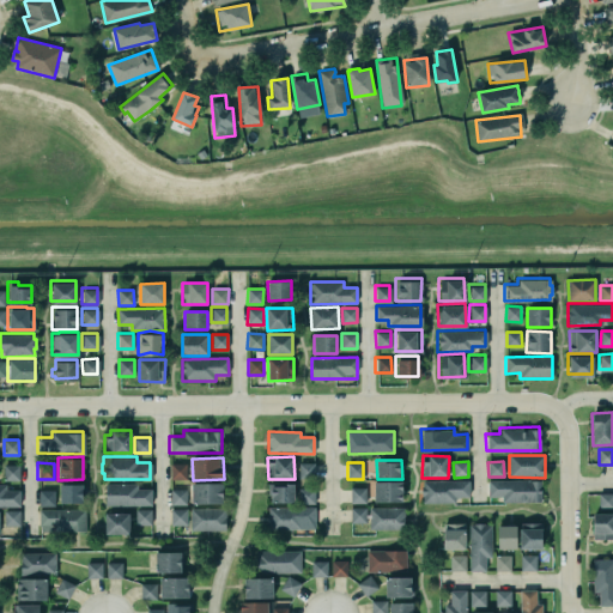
[(171,479),(186,479),(186,463),(170,465),(171,479)]
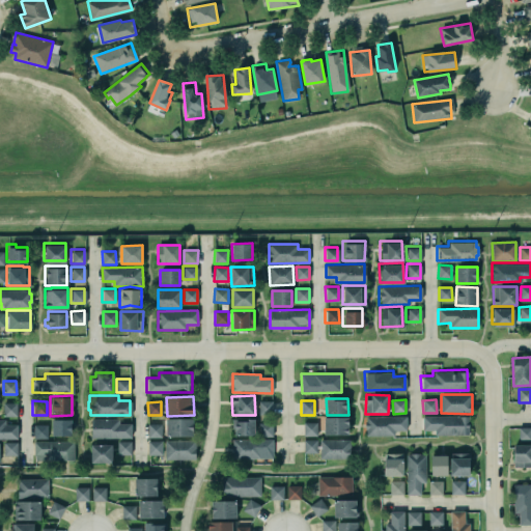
[(273,401),(259,401),(258,415),(272,415),(273,401)]
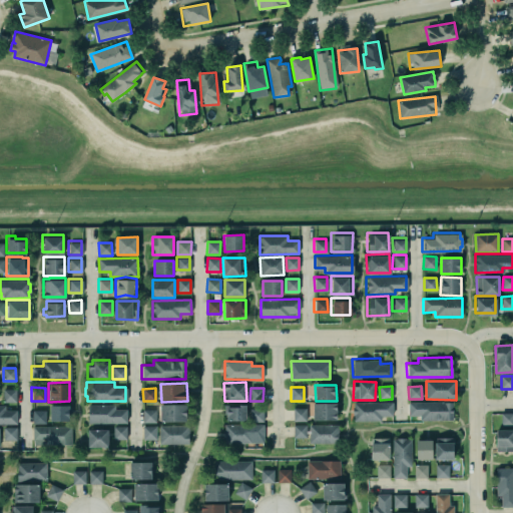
[(16,389),(3,390),(3,402),(16,402),(16,389)]
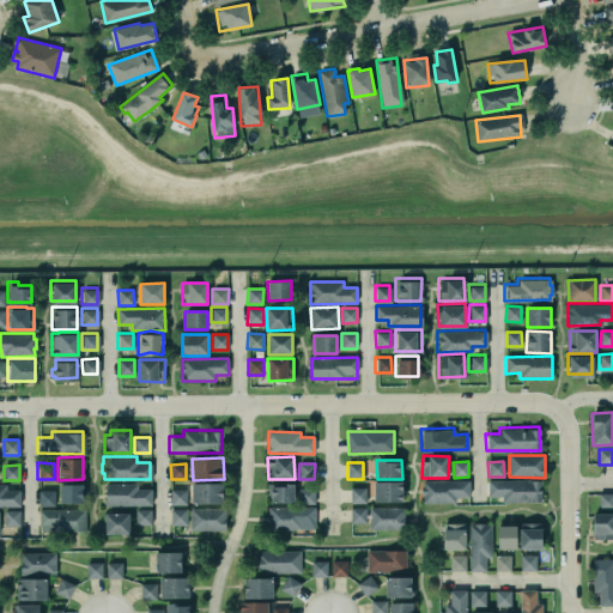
[(486,479),(486,496),(501,495),(501,501),(539,501),(539,479),(534,478),(529,479),(486,479)]
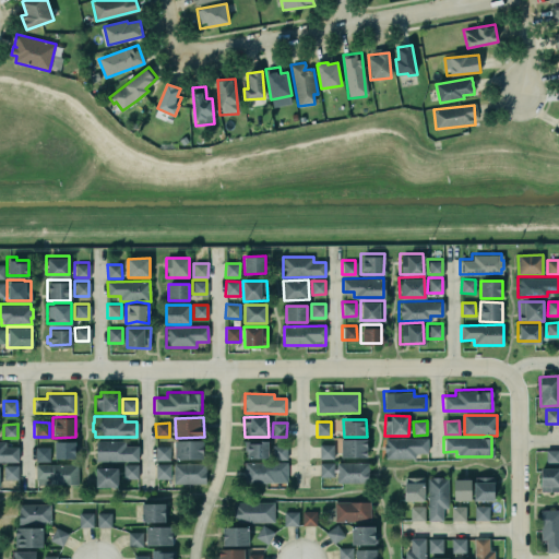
[(367,439),(341,438),(341,459),(367,459),(367,439)]
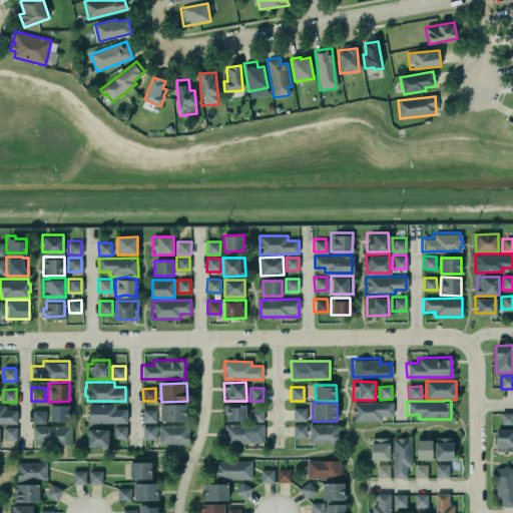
[(393,416),(392,402),(353,403),(353,421),(381,421),(381,416),(393,416)]
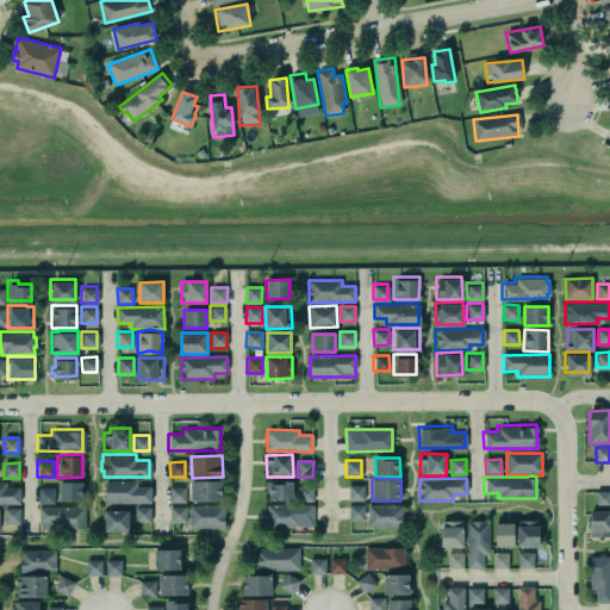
[(58,479),(81,479),(81,498),(58,498),(58,479)]
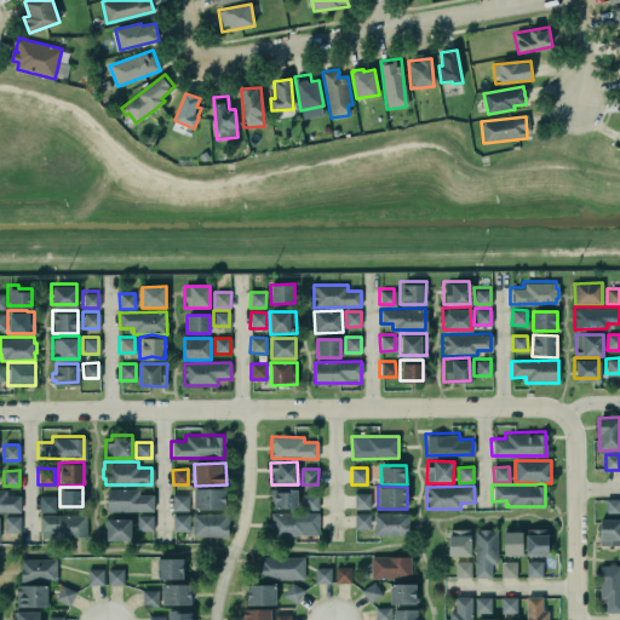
[(104,488),(104,510),(151,510),(151,493),(138,493),(138,487),(104,488)]
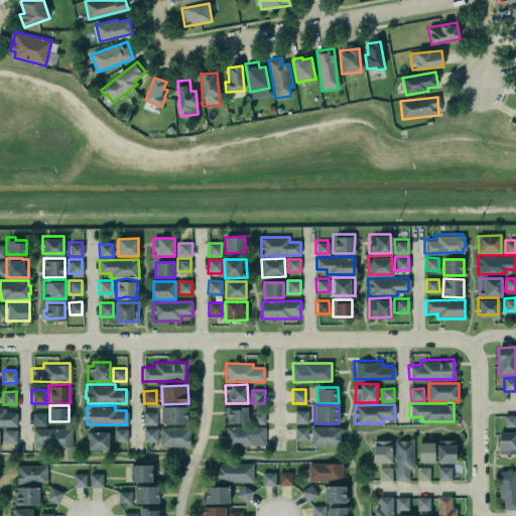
[(187,406),(160,407),(161,424),(187,423),(187,406)]
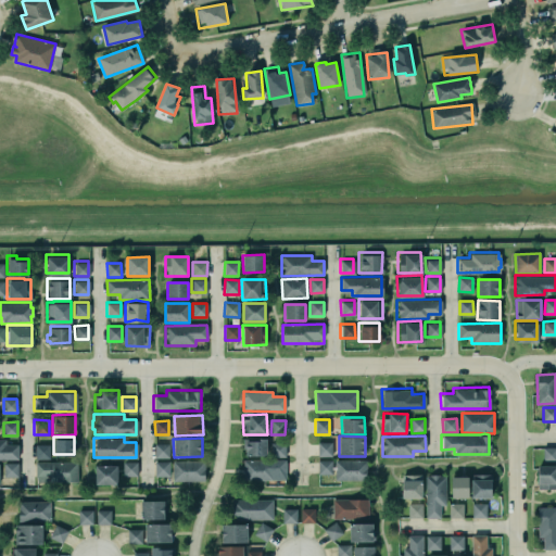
[(0,459),(17,459),(17,444),(5,444),(5,440),(0,439),(0,459)]
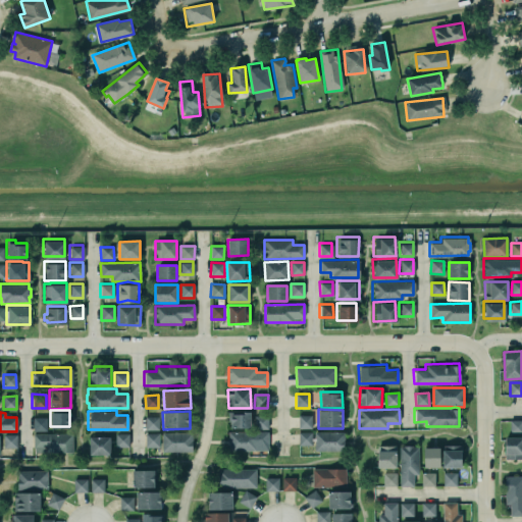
[(230,412),(230,428),(250,428),(251,412),(230,412)]
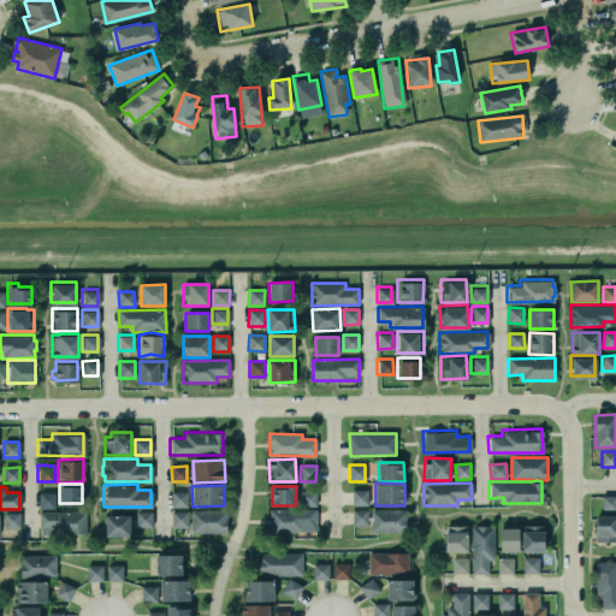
[(367,505),(367,490),(353,490),(353,505),(367,505)]
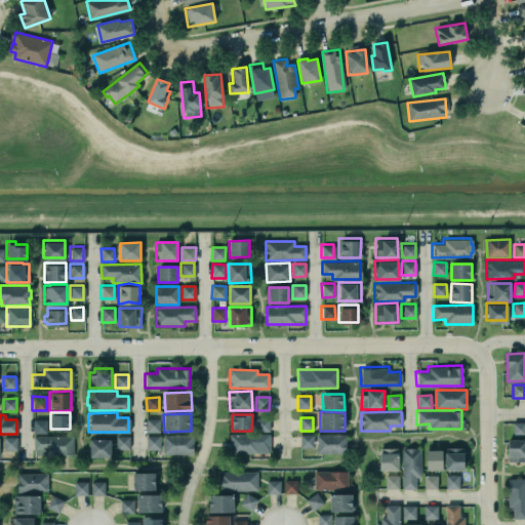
[(33,418),(46,418),(46,432),(33,432),(33,418)]
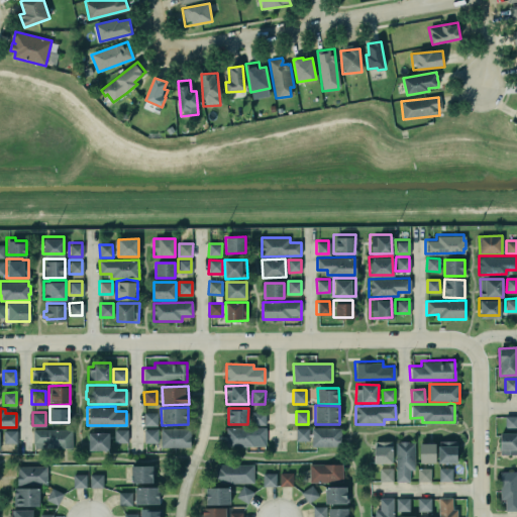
[(266,412),(252,412),(252,425),(266,425),(266,412)]
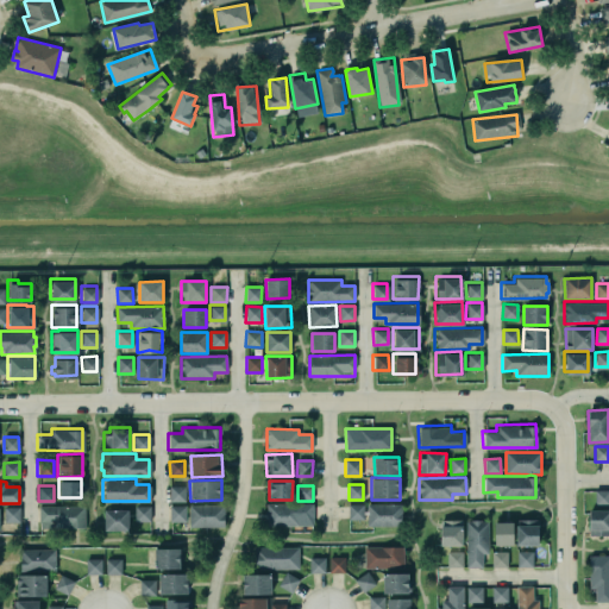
[(184,487),(169,487),(169,502),(184,502),(184,487)]
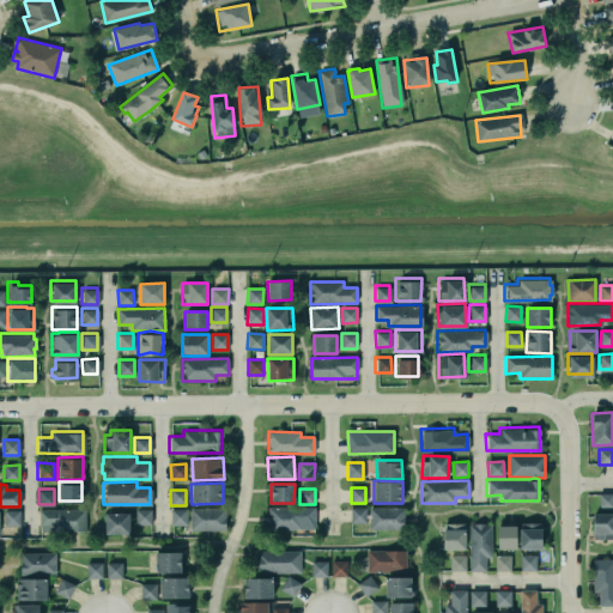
[(599,508),(612,508),(612,493),(599,493),(599,508)]
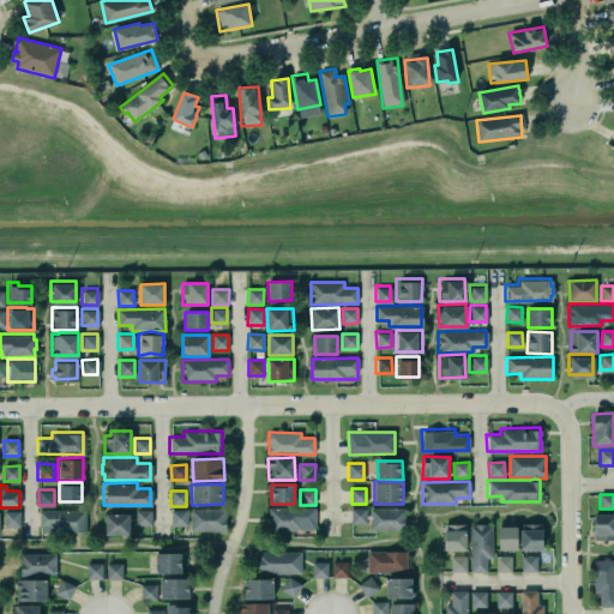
[(351,509),(351,524),(367,524),(367,507),(351,509)]
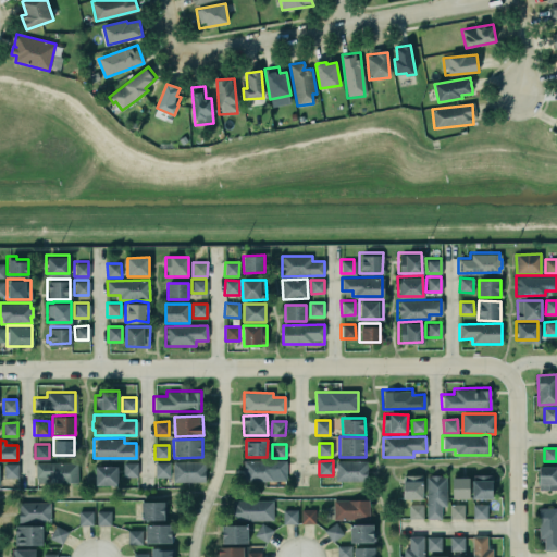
[(34,461),(76,461),(76,481),(36,481),(36,477),(34,477),(34,461)]
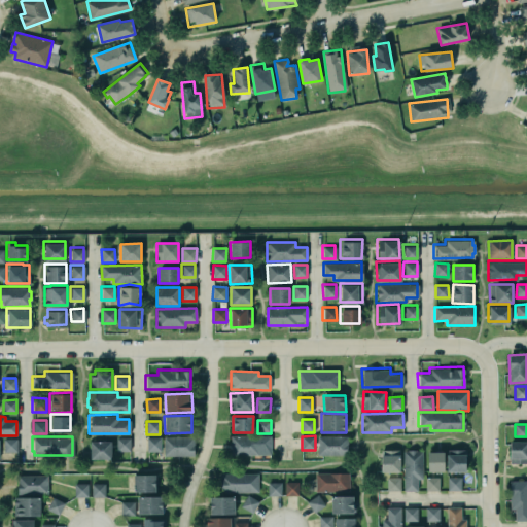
[(115,436),(116,451),(130,450),(130,436),(115,436)]
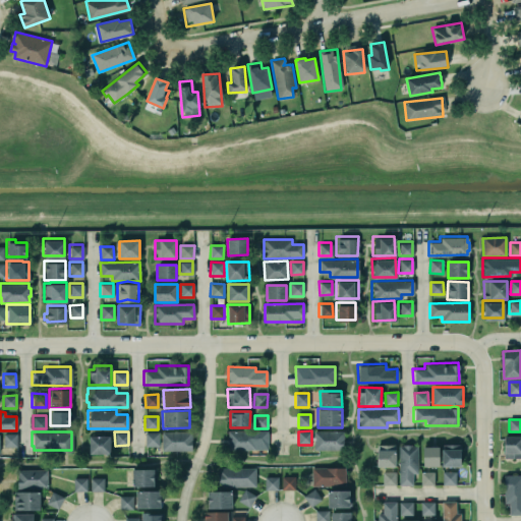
[(162,432),(162,451),(192,451),(191,431),(162,432)]
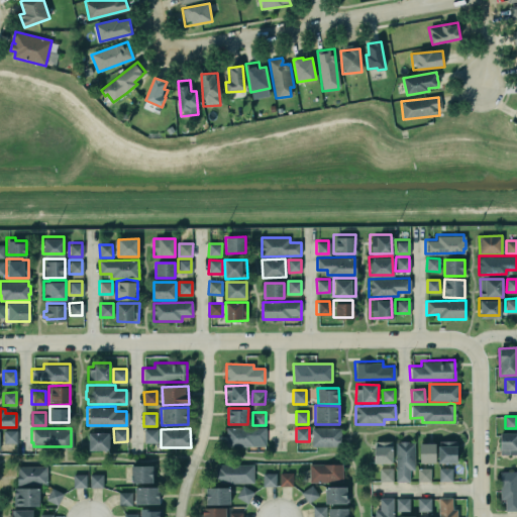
[(266,428),(226,428),(225,446),(266,446),(266,428)]
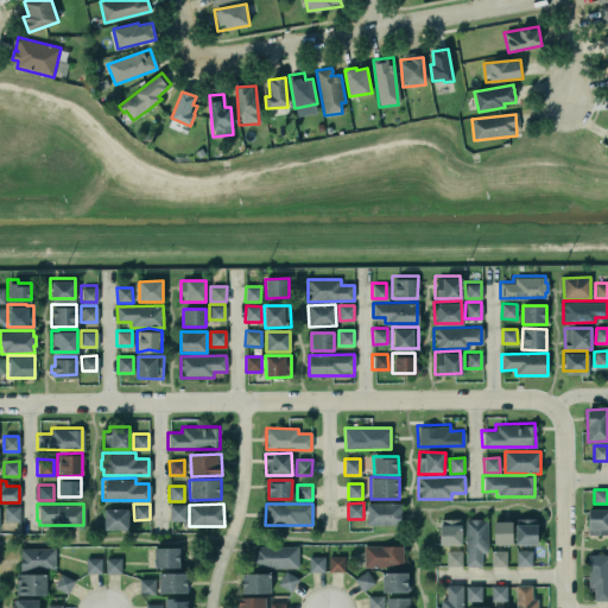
[(367,526),(401,525),(401,504),(366,504),(367,526)]
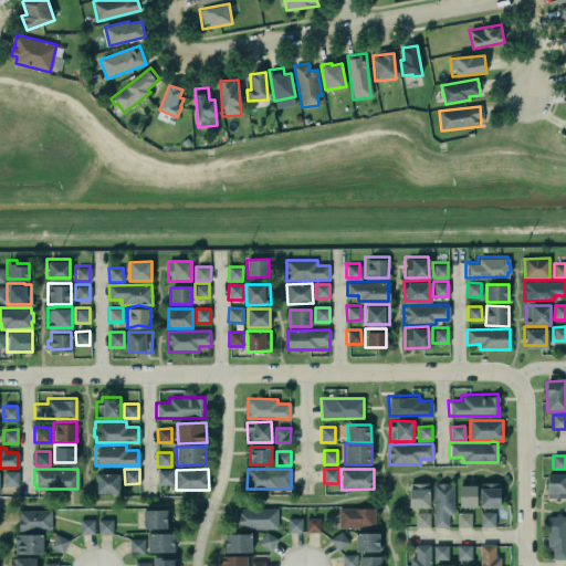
[(2,470),(2,484),(17,484),(17,470),(2,470)]
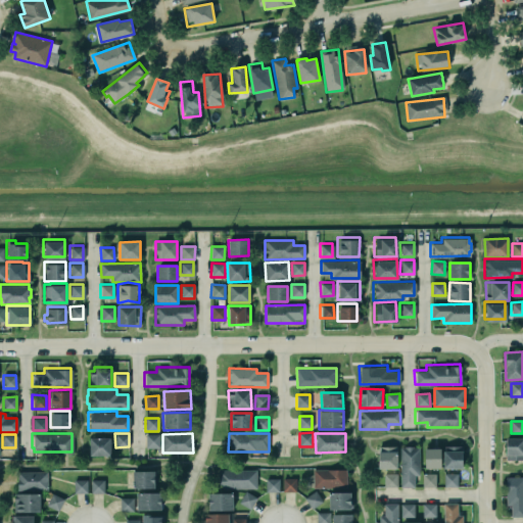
[(160,447),(159,434),(145,434),(146,448),(160,447)]
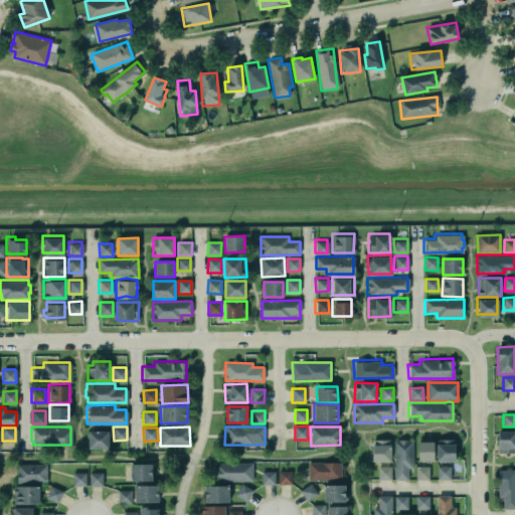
[(88,428),(88,447),(108,446),(108,428),(88,428)]
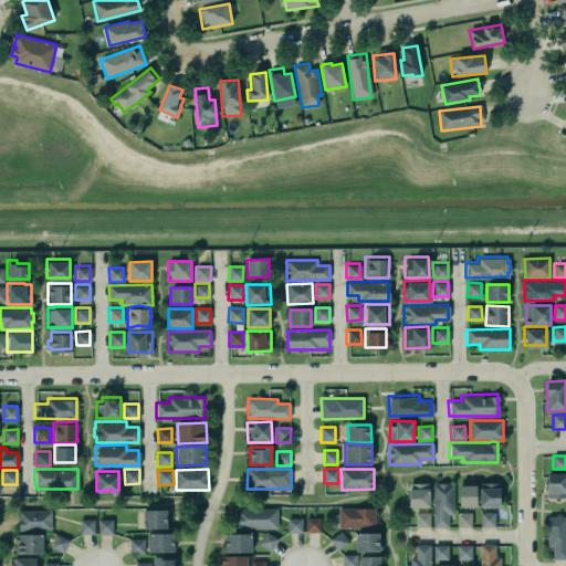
[(565,474),(547,474),(547,499),(565,498),(565,474)]
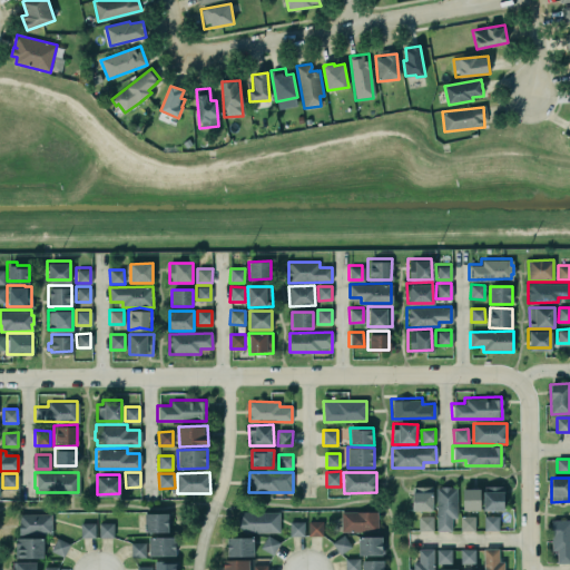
[(432,487),(412,488),(413,511),(432,511),(432,487)]
